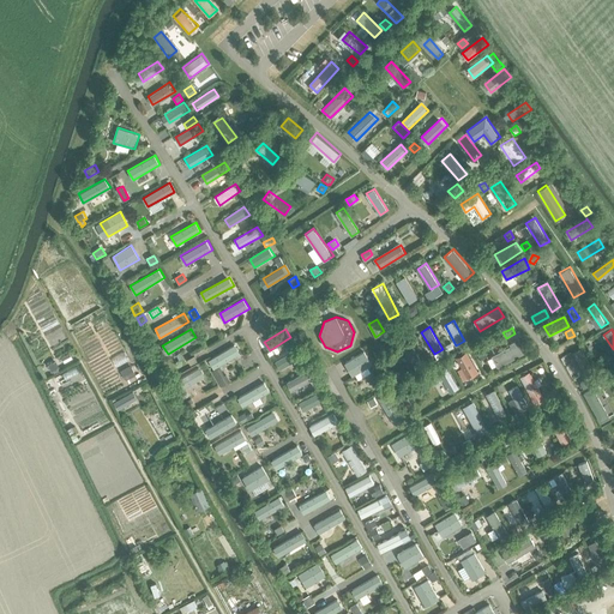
[(300,335),(289,341),(294,348),(305,342),(300,335)]
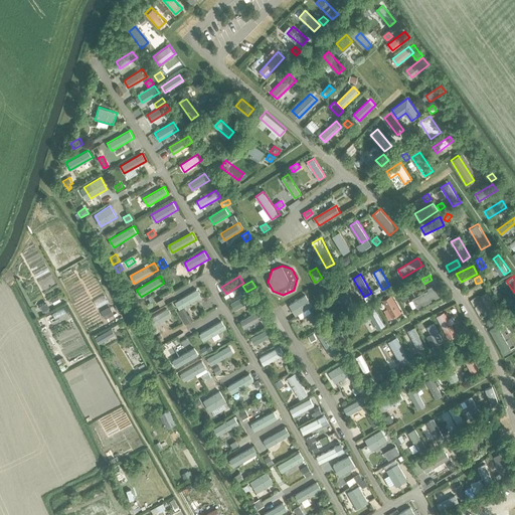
[(413,298),(418,308),(442,295),(437,286),(413,298)]
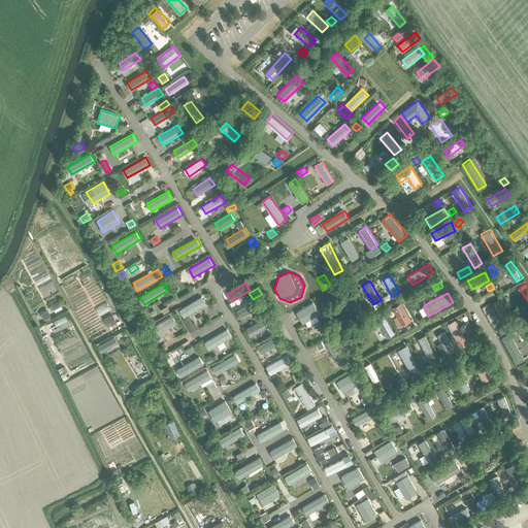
[(365,315),(354,295),(347,299),(359,319),(365,315)]
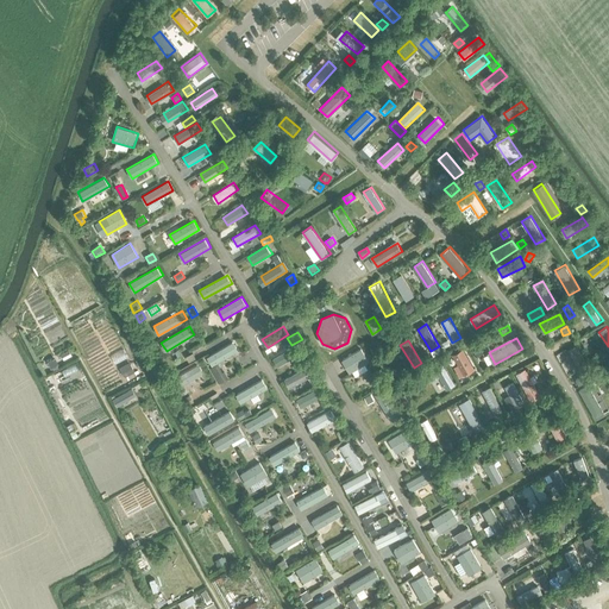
[(208,357),(213,365),(239,351),(234,341),(208,357)]
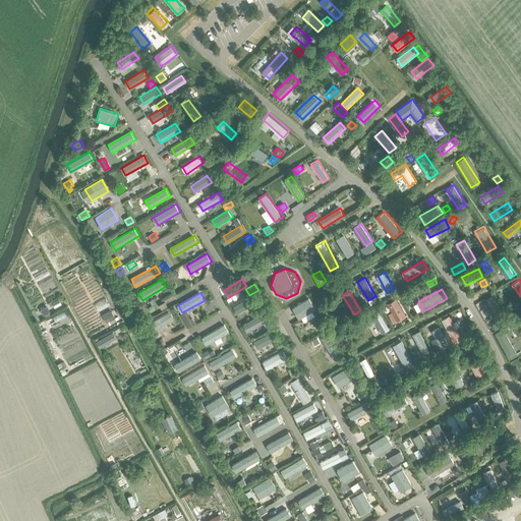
[(485,300),(497,320),(506,315),(495,295),(485,300)]
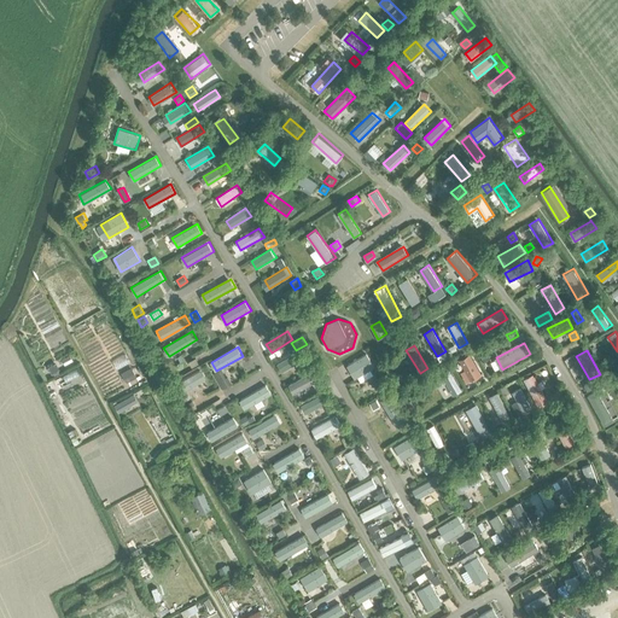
[(278,363),(284,372),(302,361),(297,353),(278,363)]
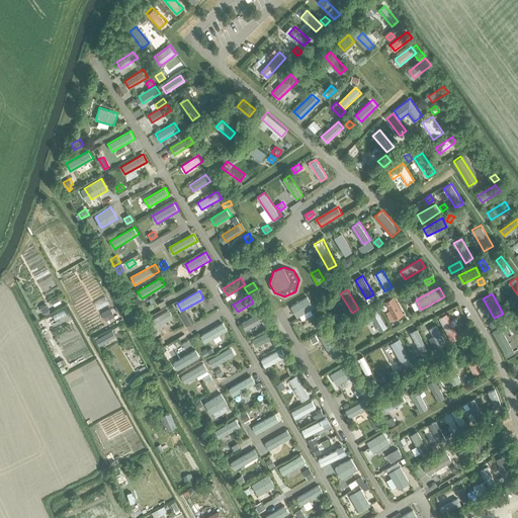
[(402,313),(393,295),(384,300),(389,308),(385,310),(390,319),(402,313)]
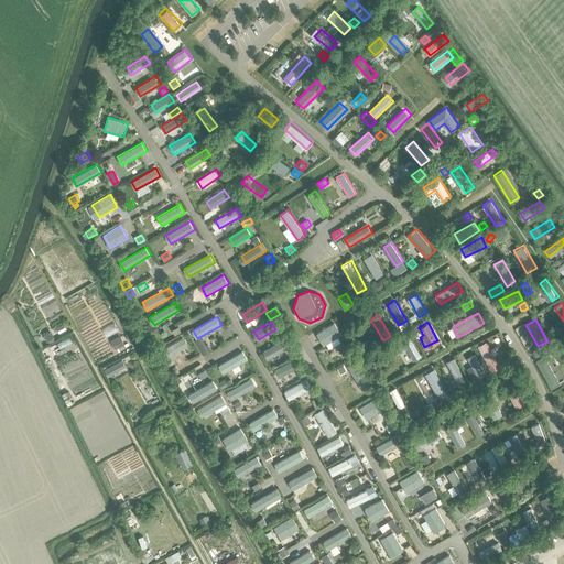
[(316,334),(324,346),(342,335),(334,323),(316,334)]
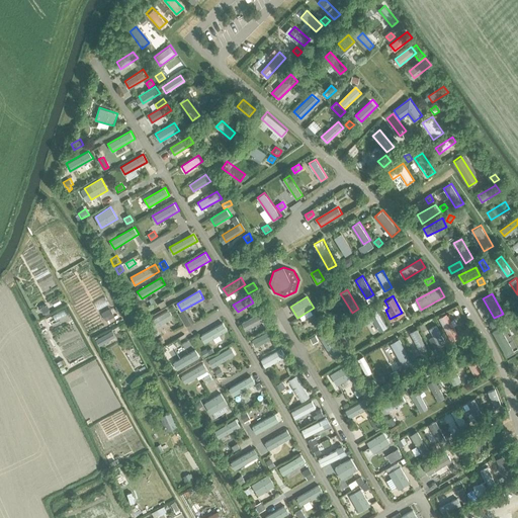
[(48,303),(40,307),(44,312),(51,308),(48,303)]
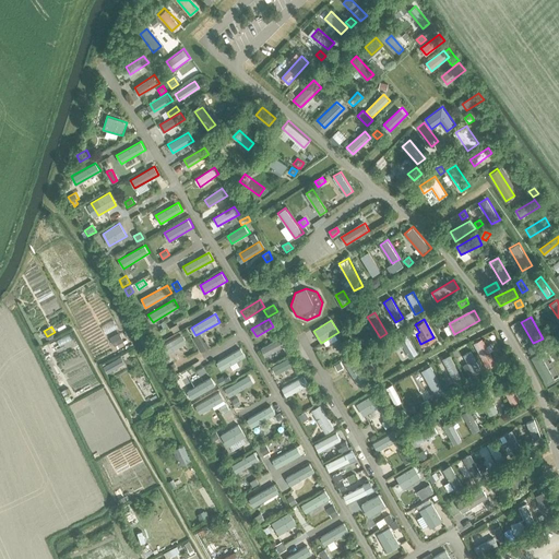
[(278,330),(270,334),(272,341),(282,335),(278,330)]
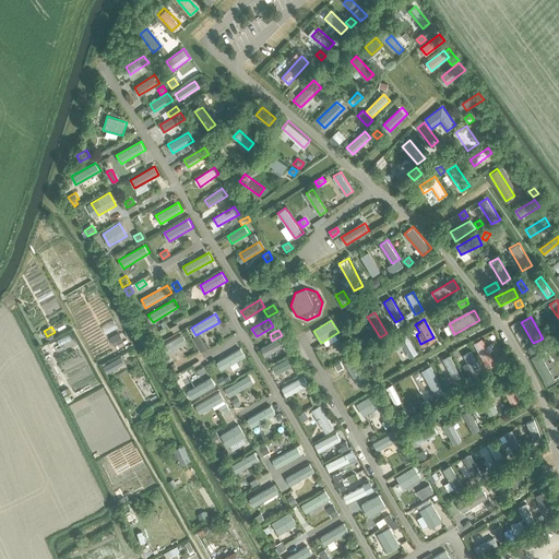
[(158,348),(164,356),(166,355),(188,343),(182,333),(158,348)]
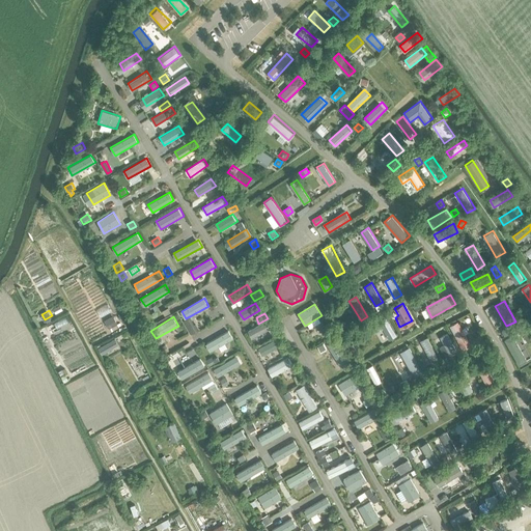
[(108,319),(112,327),(117,324),(113,317),(108,319)]
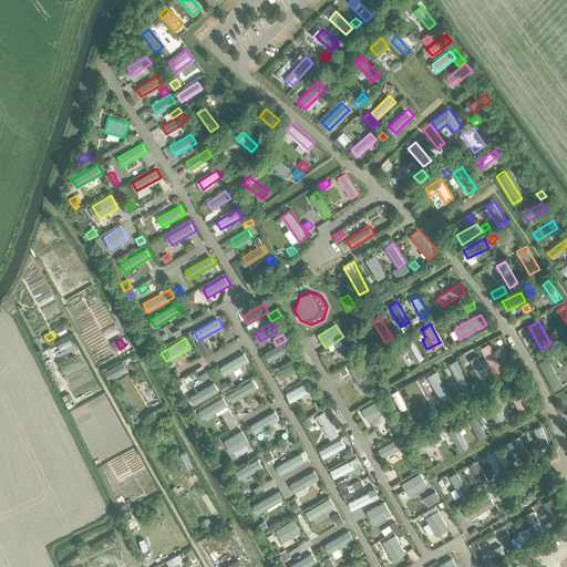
[(265,353),(270,361),(290,350),(287,341),(265,353)]
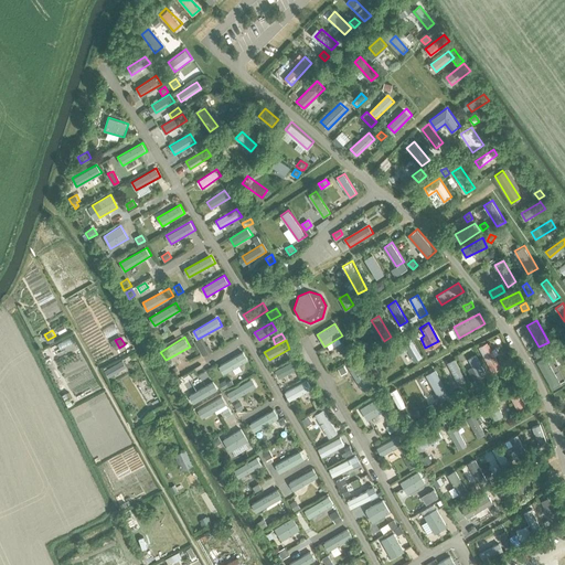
[(502,368),(488,342),(479,347),(493,373),(493,372),(502,368)]
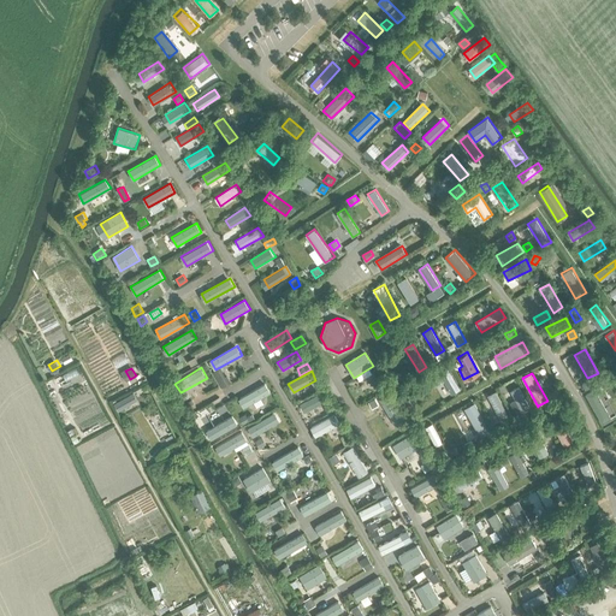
[(227,375),(218,381),(223,389),(232,383),(227,375)]
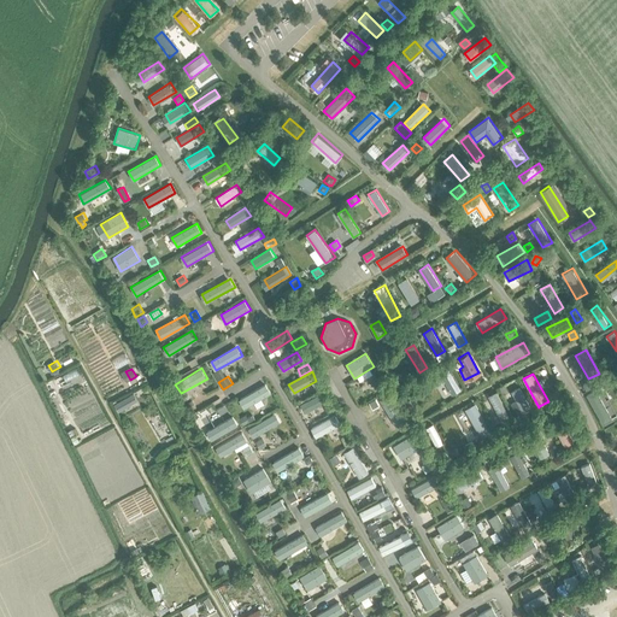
[(457,380),(435,392),(439,399),(460,387),(457,380)]
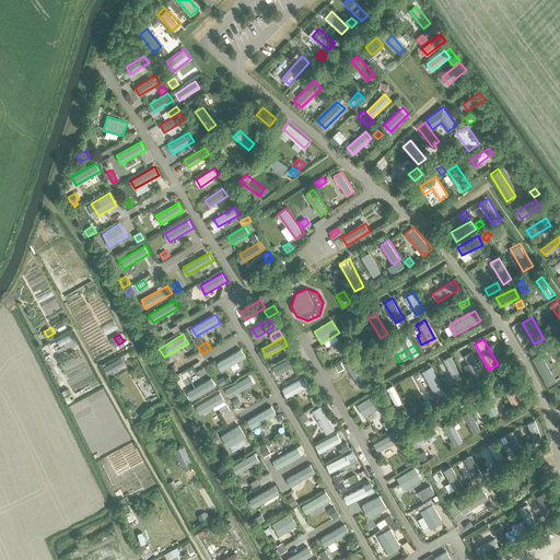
[(241,348),(217,362),(222,371),(246,357),(241,348)]
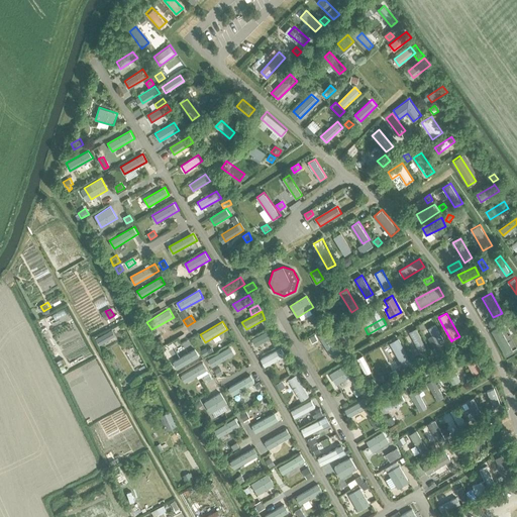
[(445,342),(436,324),(428,328),(438,346),(445,342)]
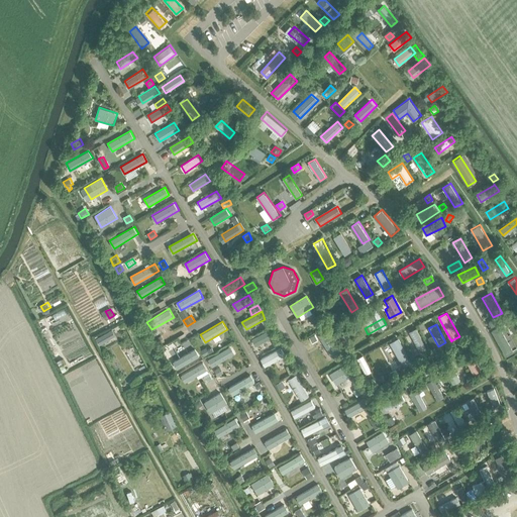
[(513,350),(500,326),(492,330),(506,354),(513,350)]
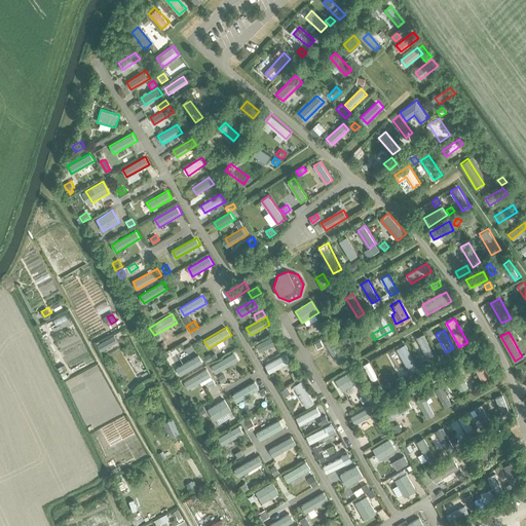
[(256,344),(260,351),(277,343),(273,335),(256,344)]
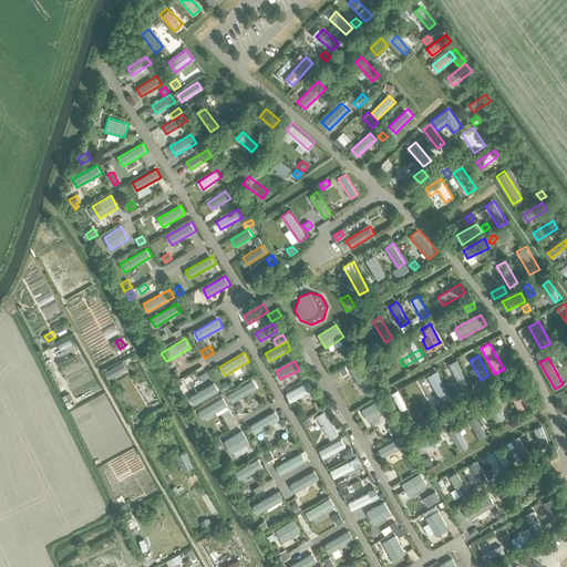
[(373,388),(358,362),(349,368),(364,393),(373,388)]
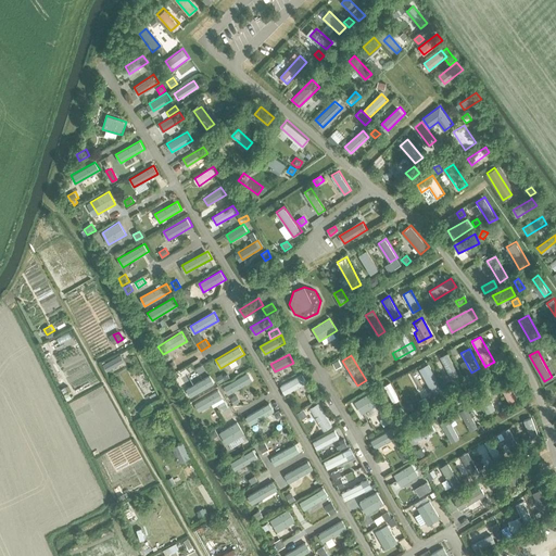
[(505,358),(500,362),(503,367),(508,365),(505,358)]
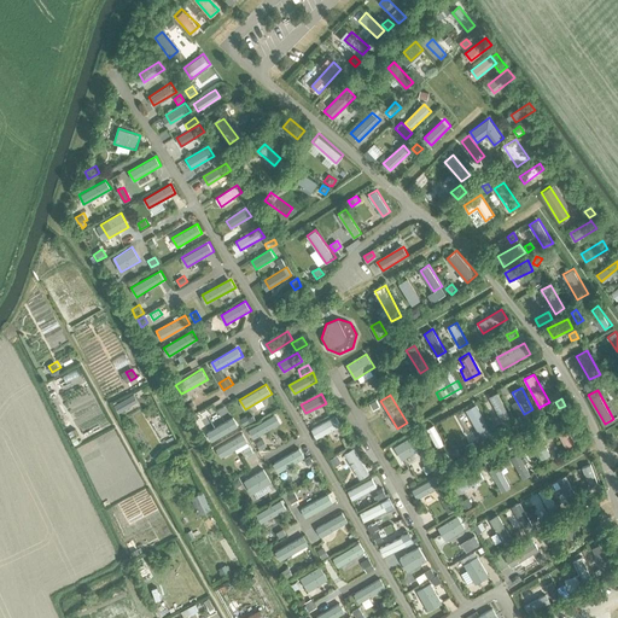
[(377,400),(369,403),(373,409),(380,406),(377,400)]
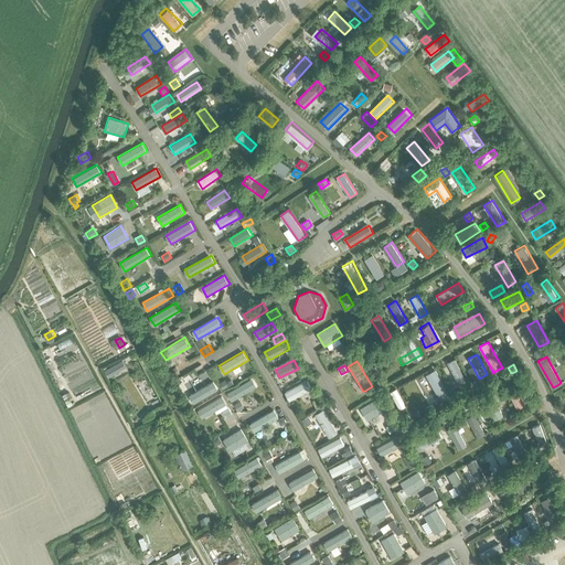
[(110,366),(105,370),(109,377),(114,374),(110,366)]
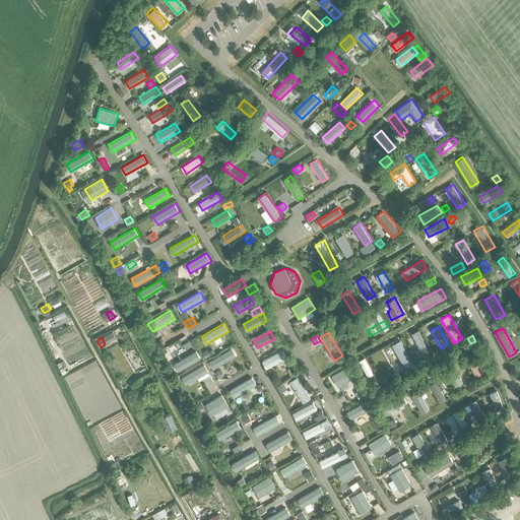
[(414,364),(401,339),(392,344),(405,369),(414,364)]
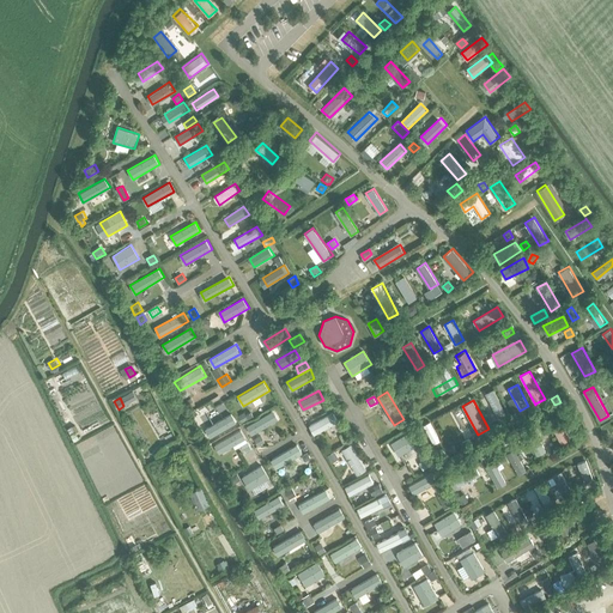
[(196,411),(189,414),(194,422),(200,418),(196,411)]
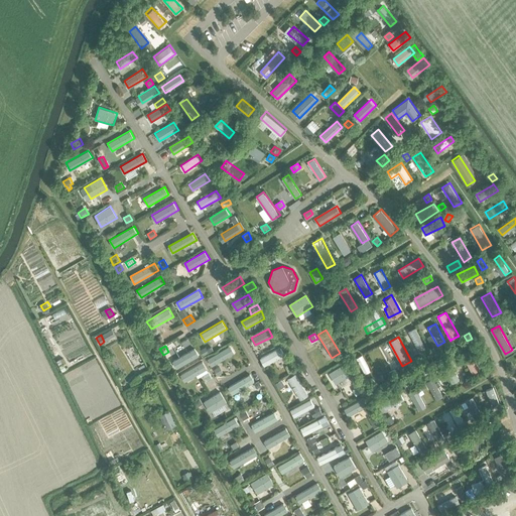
[(230,346),(208,359),(212,366),(234,353),(230,346)]
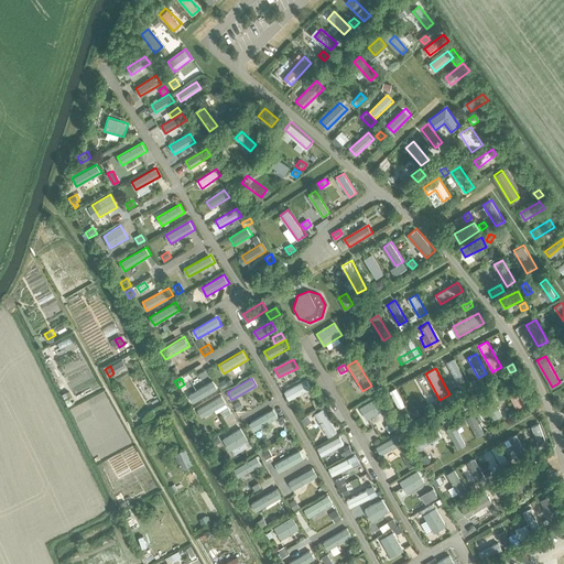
[(284,391),(290,400),(312,388),(306,379),(284,391)]
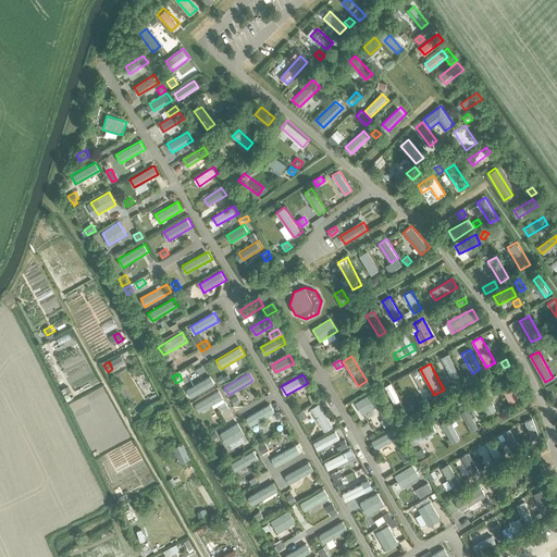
[(211,376),(187,390),(192,398),(214,385),(211,376)]
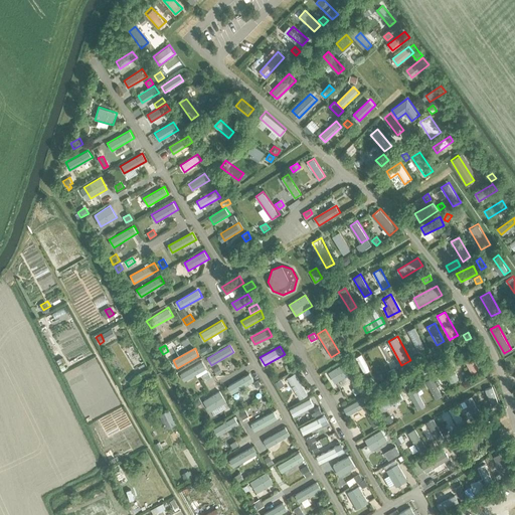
[(440,350),(433,354),(435,358),(443,354),(440,350)]
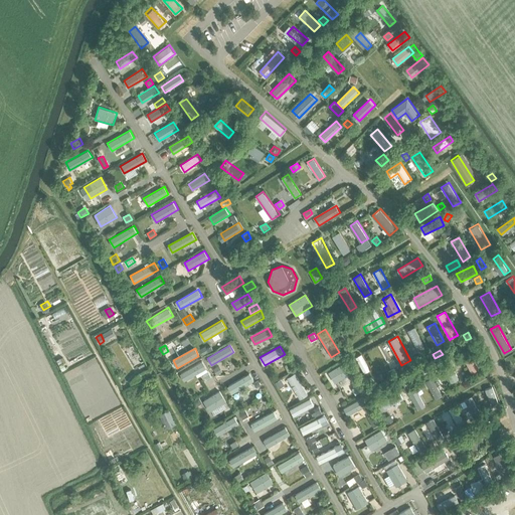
[(480,368),(470,351),(463,355),(472,372),(480,368)]
